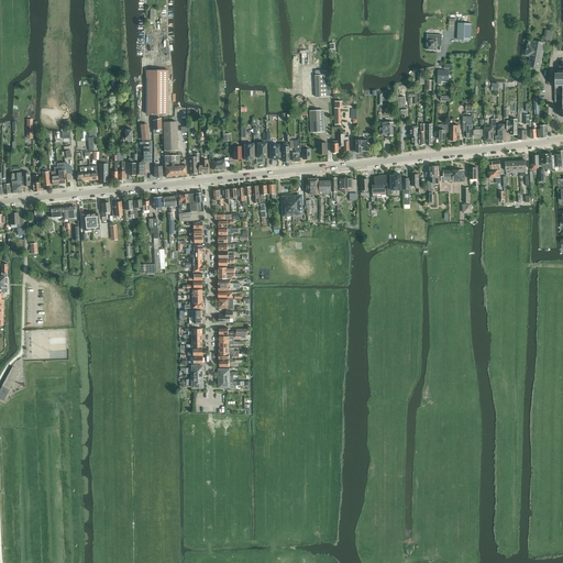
[(471,40),(472,23),(459,23),(457,40),(471,40)]
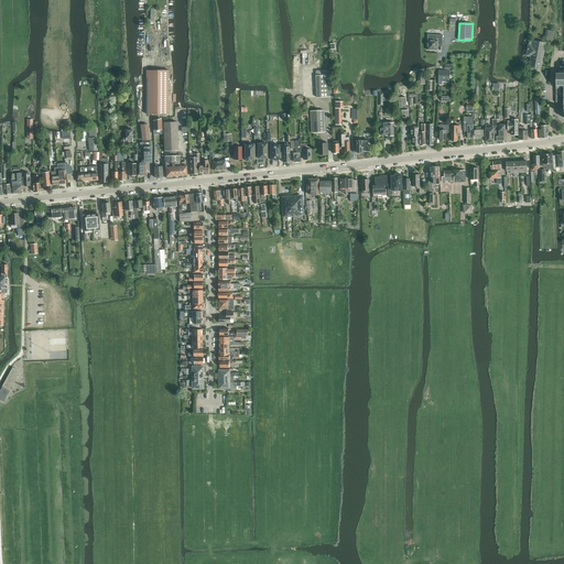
[(554,30),(546,29),(544,40),(552,41),(554,30)]
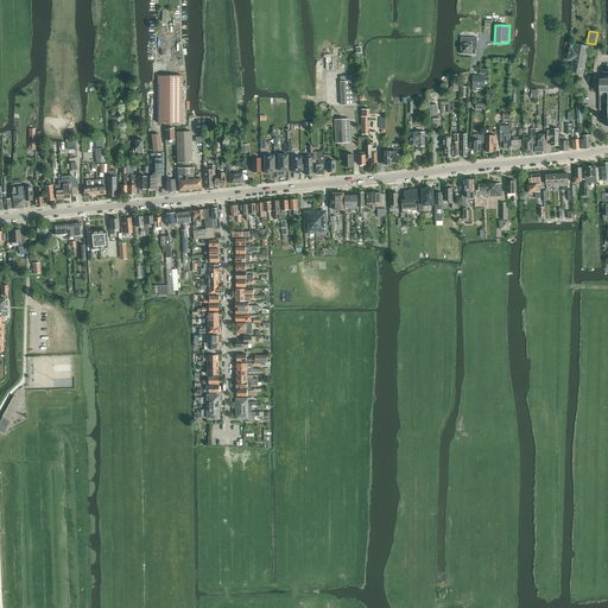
[(477,48),(477,38),(470,37),(470,42),(461,42),(461,54),(472,54),(473,46),(477,48)]
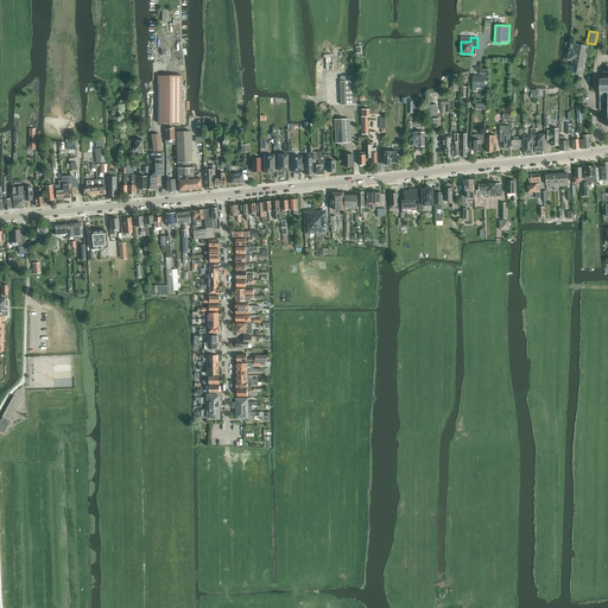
[(572,61),(571,71),(570,75),(575,75),(575,73),(582,74),(588,46),(576,44),(575,49),(570,49),(568,59),(572,61)]
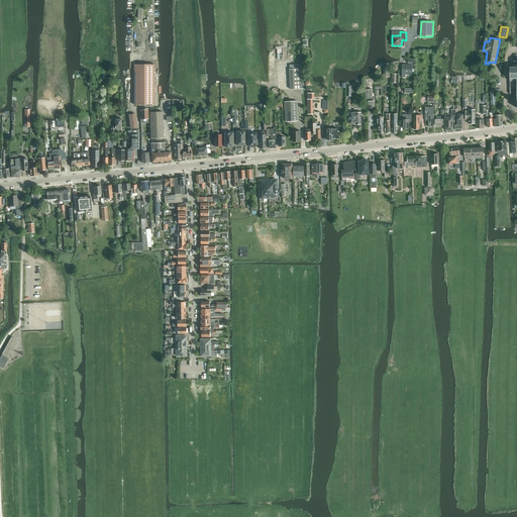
[(153,104),(153,64),(133,64),(133,104),(153,104)]
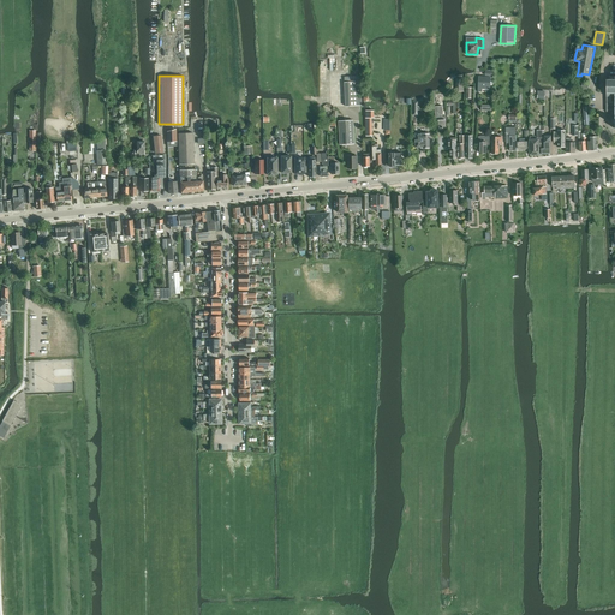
[(490,77),(479,77),(478,77),(478,91),(481,91),(481,89),(489,89),(490,77)]
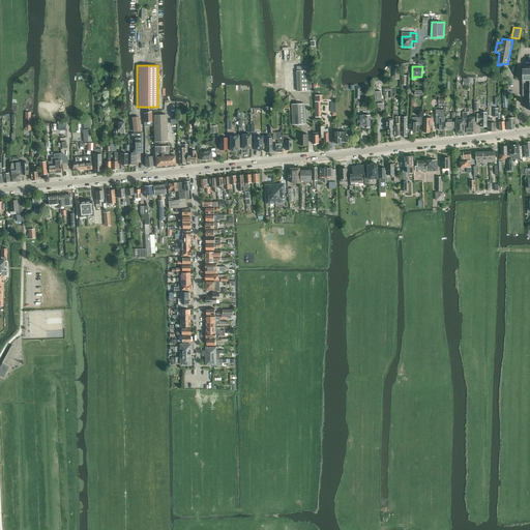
[(312,90),(312,86),(312,85),(308,85),(307,70),(297,70),(298,91),(312,90)]
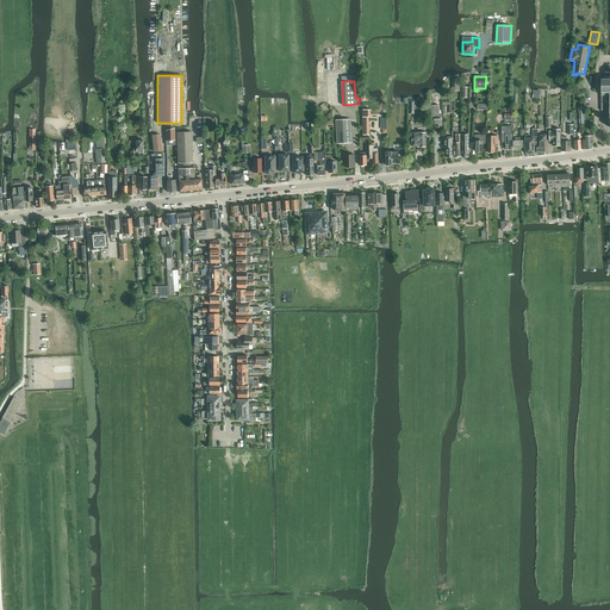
[(331,110),(331,109),(330,107),(329,105),(328,104),(327,104),(325,104),(323,104),(322,104),(322,105),(321,107),(319,109),(321,111),(321,113),(323,114),(324,114),(325,114),(327,114),(328,114),(329,113),(330,112),(330,111),(331,110)]
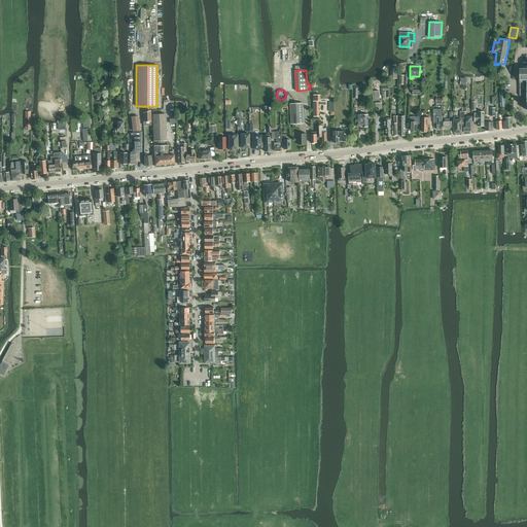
[(373,103),(376,103),(376,109),(382,109),(381,99),(380,99),(379,91),(373,91),(373,98),(373,103)]
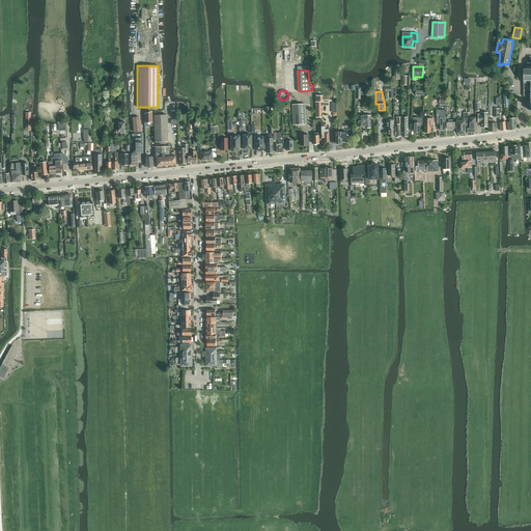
[(292,105),(294,124),(306,124),(305,104),(292,105)]
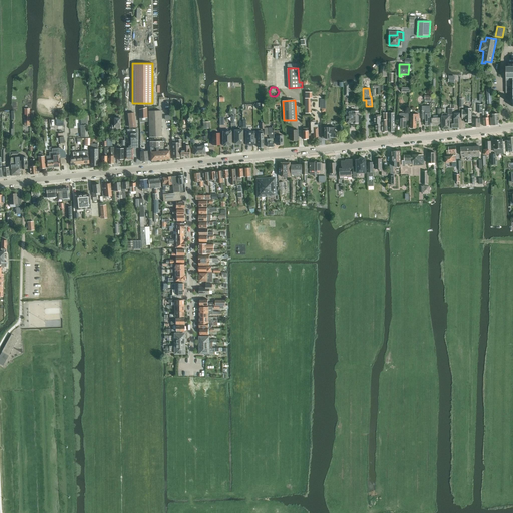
[(430,106),(429,106),(421,106),(422,116),(425,116),(425,125),(431,125),(430,106)]
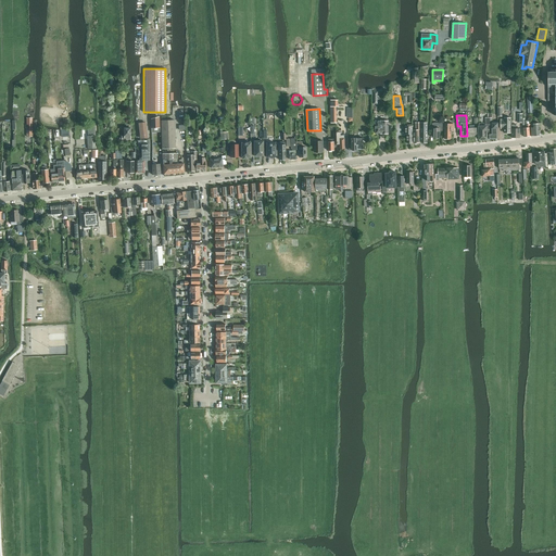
[(501,119),(501,129),(504,129),(504,133),(510,133),(510,117),(504,117),(504,119),(501,119)]
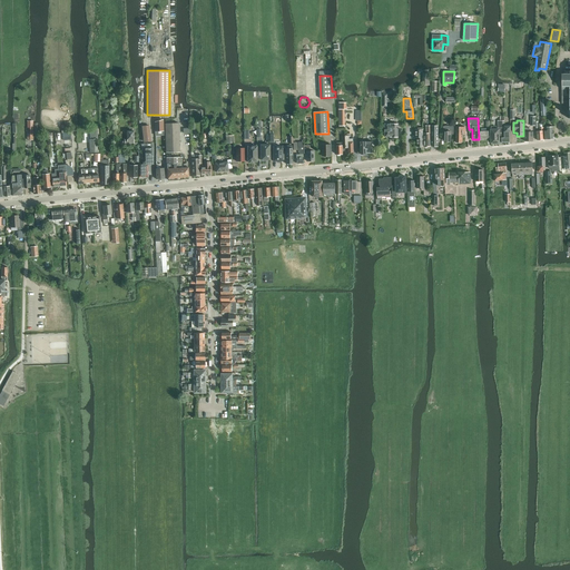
[(166,158),(179,157),(178,123),(165,124),(166,158)]
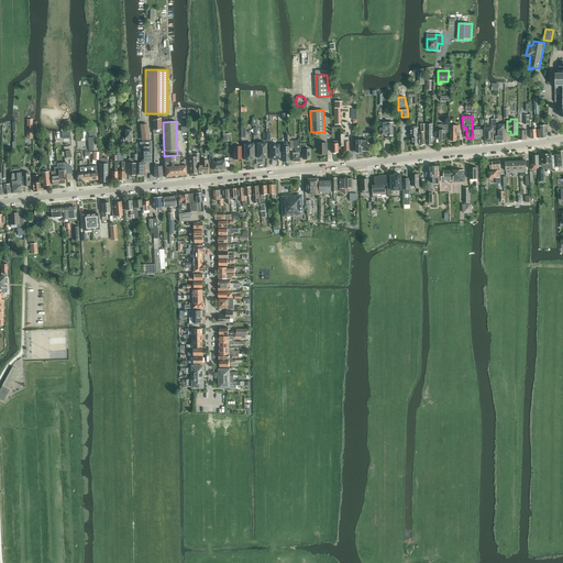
[(384,135),(393,135),(393,122),(379,122),(379,134),(385,134),(384,135)]
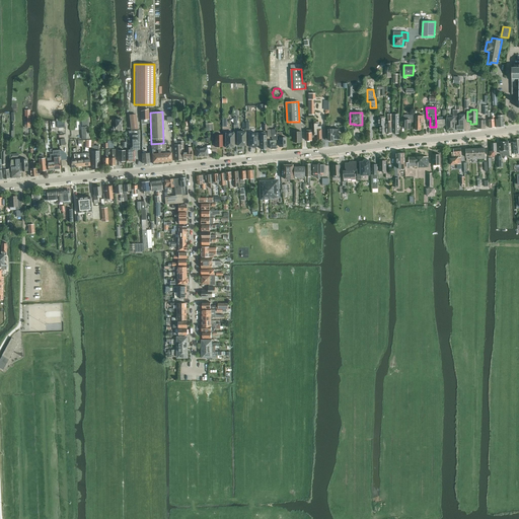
[(129,115),(131,130),(138,129),(136,114),(129,115)]
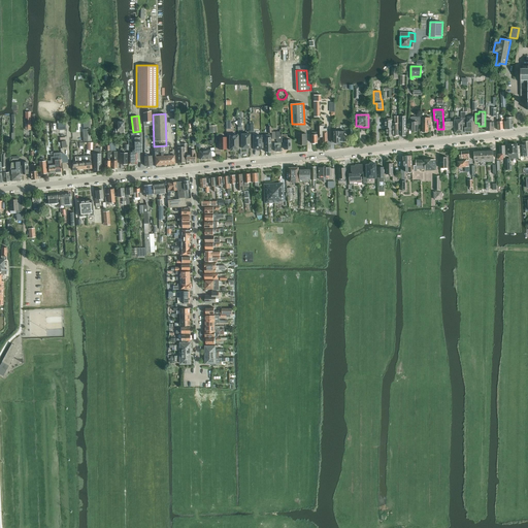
[(408,122),(408,124),(410,124),(410,131),(417,131),(417,125),(420,125),(420,119),(418,118),(418,117),(416,117),(415,117),(414,117),(411,117),(410,117),(410,122),(408,122)]
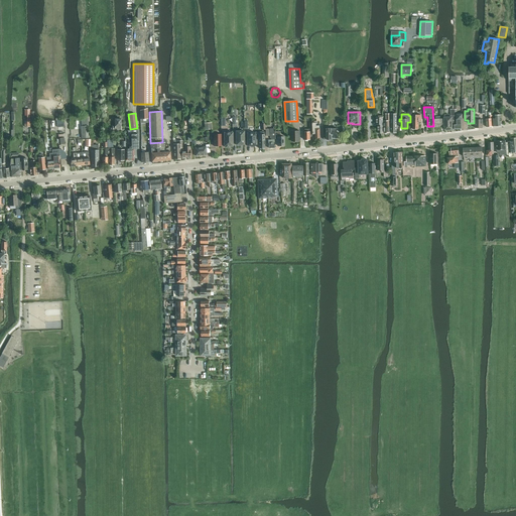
[(447,130),(450,130),(450,129),(452,129),(452,123),(456,123),(456,117),(448,117),(448,114),(444,114),(444,129),(447,129),(447,130)]
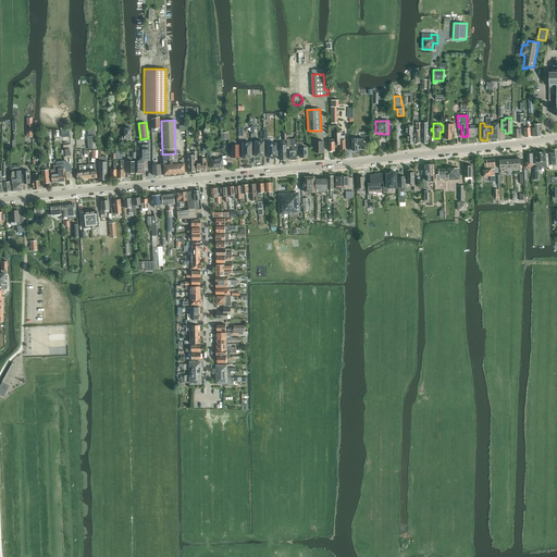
[(493,123),(493,128),(492,128),(493,134),(490,134),(491,139),(498,139),(497,127),(499,127),(498,123),(493,123)]
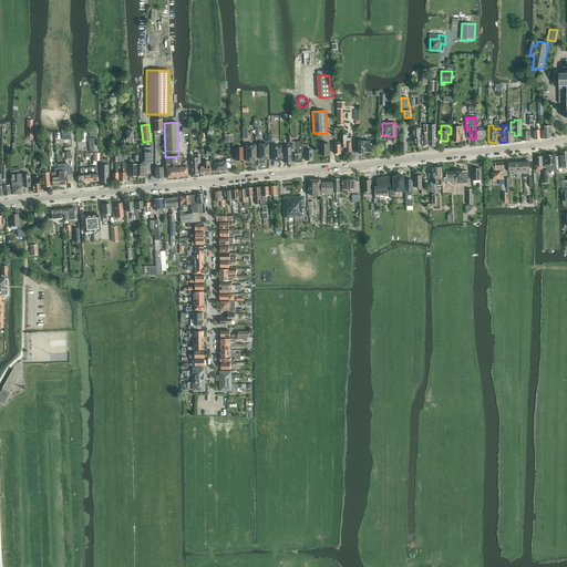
[(543,126),(539,126),(540,138),(552,137),(550,125),(543,126)]
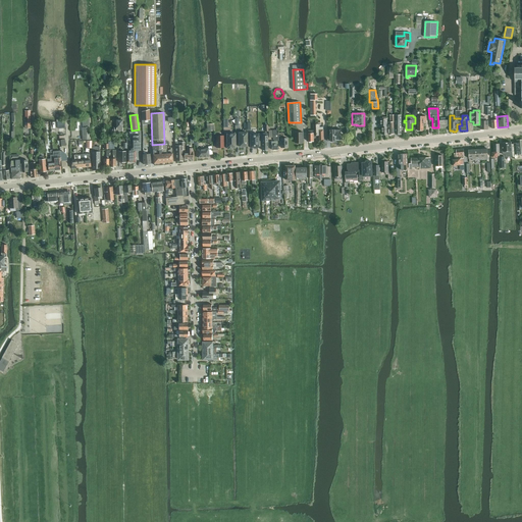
[(426,116),(417,116),(417,121),(417,129),(424,129),(424,121),(426,121),(426,116)]
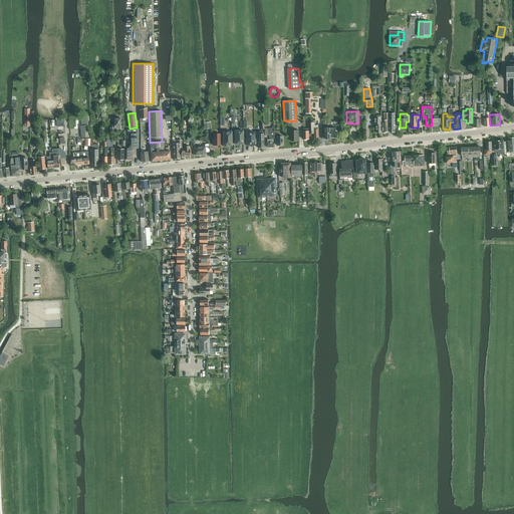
[(114,125),(112,125),(112,130),(120,130),(120,125),(120,118),(114,118),(114,125)]
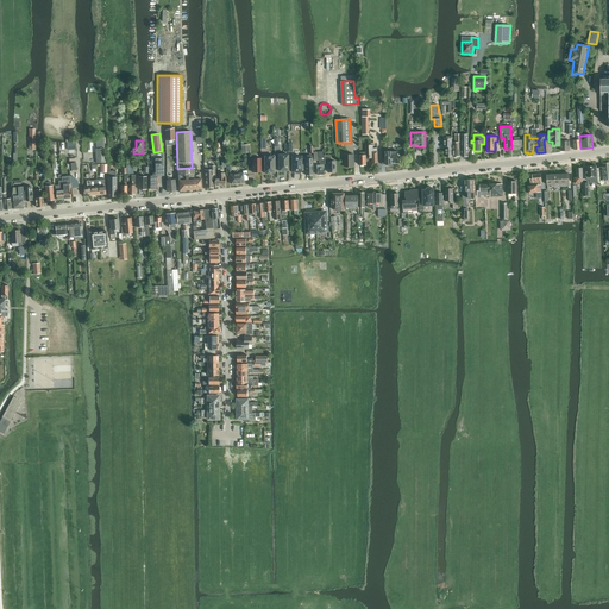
[(106,163),(105,149),(95,149),(96,163),(106,163)]
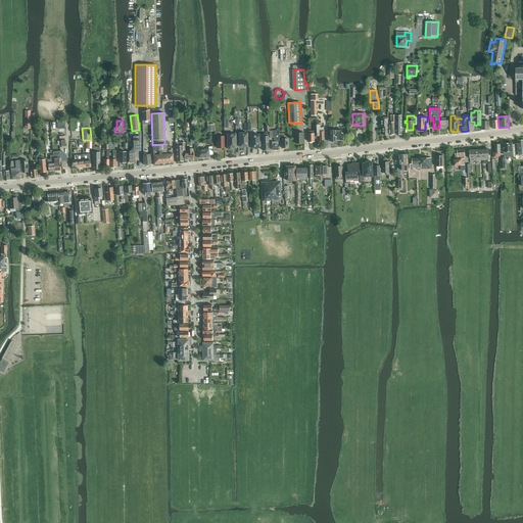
[(328,136),(328,142),(331,141),(331,142),(336,141),(336,140),(341,140),(345,140),(345,136),(341,136),(341,130),(335,130),(331,130),(331,136),(328,136)]
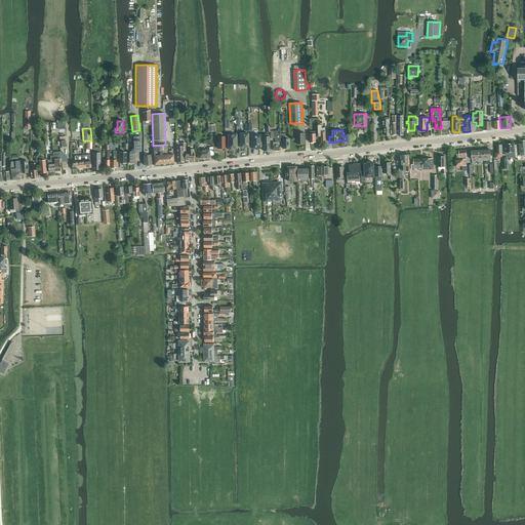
[(135,152),(140,152),(139,132),(133,132),(133,151),(127,151),(127,163),(128,163),(128,164),(130,164),(130,163),(136,163),(136,153),(135,153),(135,152)]
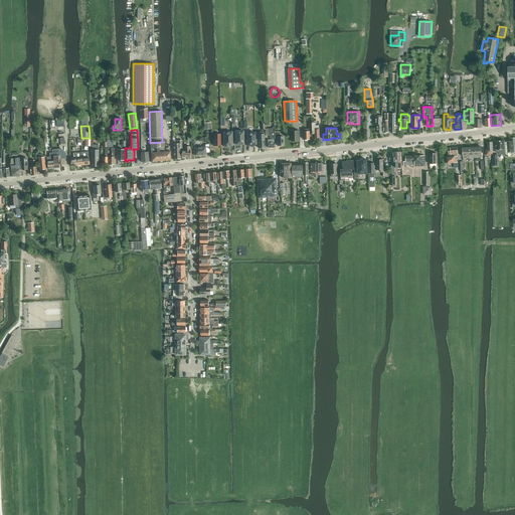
[(243,131),(235,131),(235,145),(236,145),(237,146),(239,145),(243,144),(243,131)]
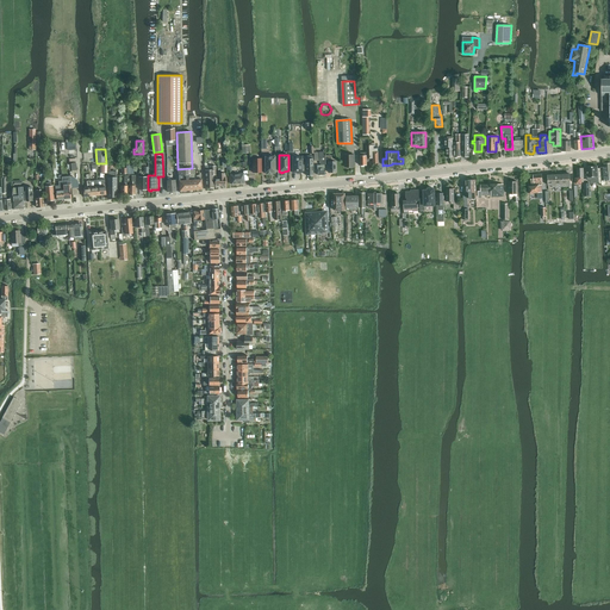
[(324,156),(324,165),(328,165),(328,173),(336,172),(335,162),(330,162),(330,155),(324,156)]
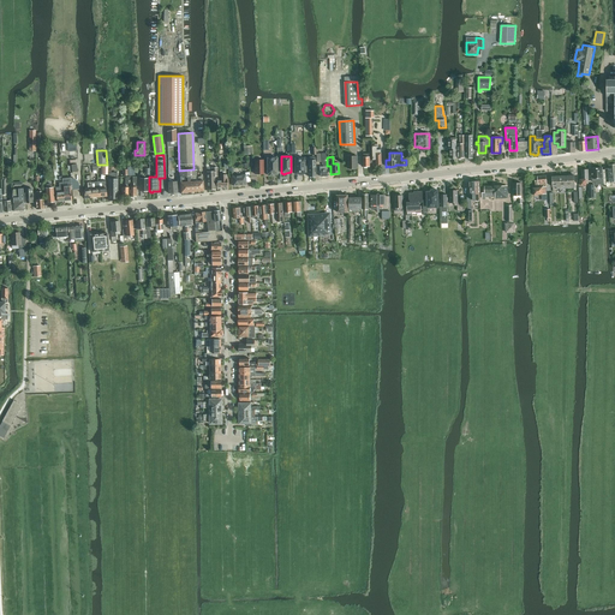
[(278,157),(267,159),(268,174),(268,175),(273,175),(273,174),(278,174),(278,159),(278,157)]
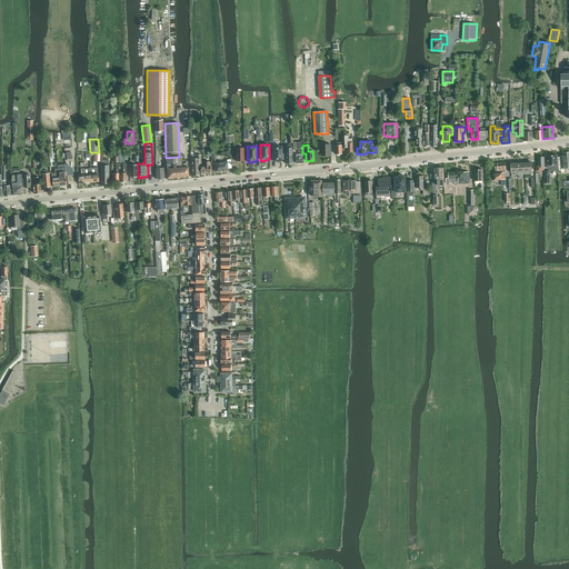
[(288,148),(281,148),(281,158),(285,158),(285,163),(291,163),(290,146),(288,146),(288,148)]
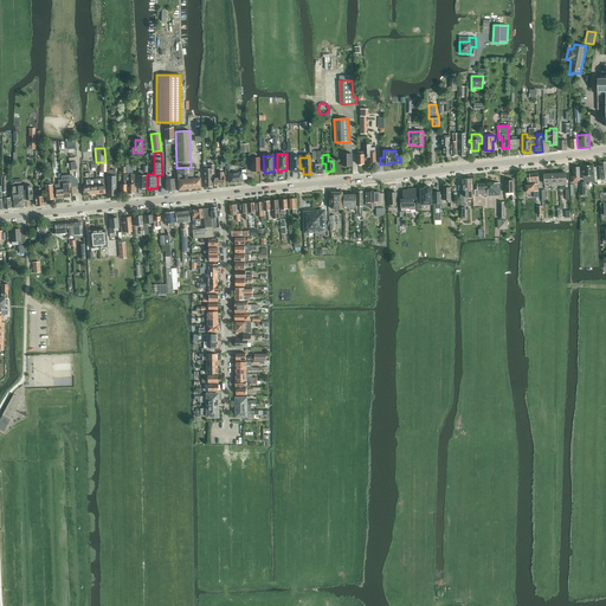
[(107,162),(107,166),(107,171),(107,178),(107,195),(115,195),(115,191),(116,189),(116,187),(115,186),(115,176),(115,171),(109,171),(109,167),(113,167),(113,162),(111,162),(107,162)]
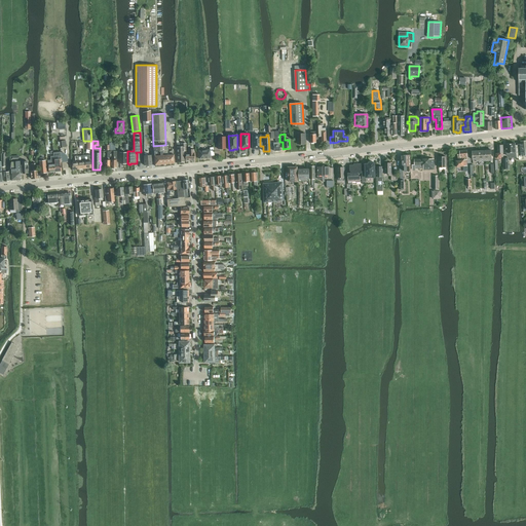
[(176,143),(178,162),(184,161),(183,151),(187,151),(186,143),(180,144),(181,146),(179,146),(179,142),(176,143)]
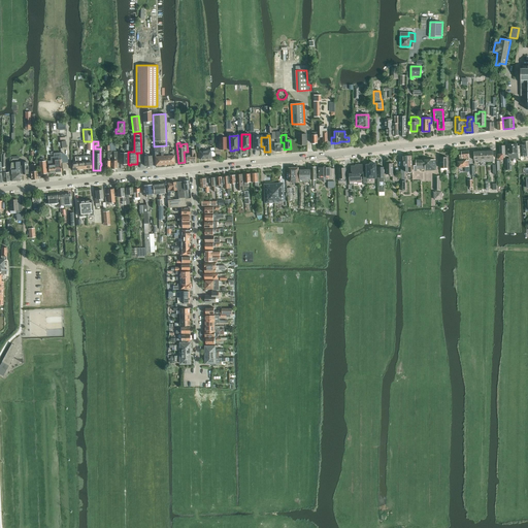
[(517,143),(507,144),(508,156),(512,156),(512,158),(517,158),(517,143)]
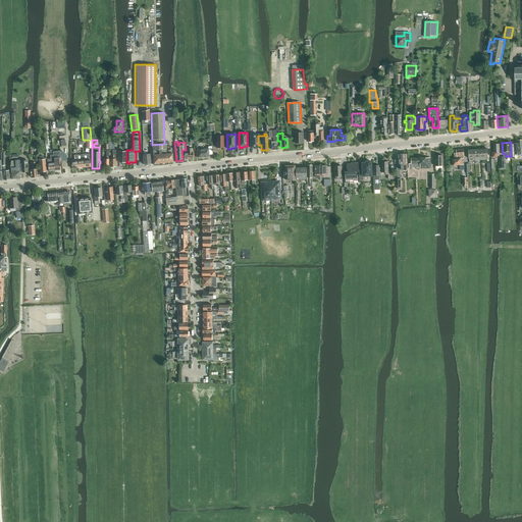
[(161,163),(172,162),(172,153),(168,153),(168,144),(164,144),(152,145),(152,149),(154,163),(154,165),(161,164),(161,163)]
